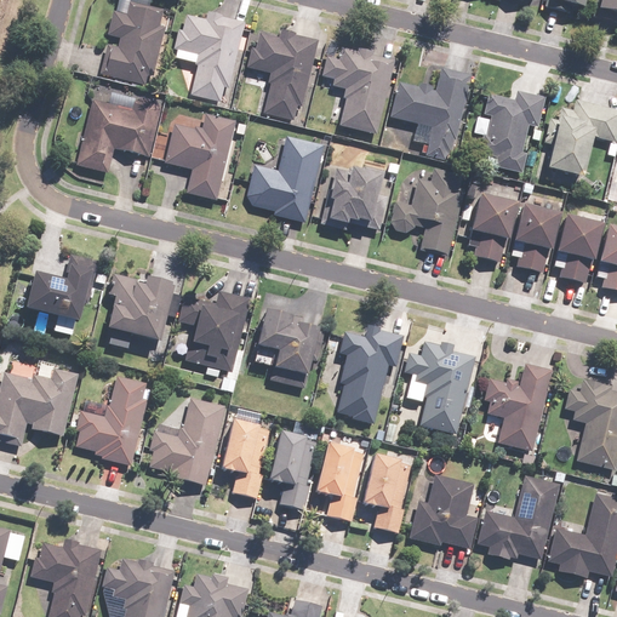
[(108,44),(101,73),(146,84),(148,74),(153,75),(165,26),(159,24),(164,9),(149,5),(150,0),(118,0),(116,10),(114,10),(108,34),(120,36),(118,46),(108,44)]
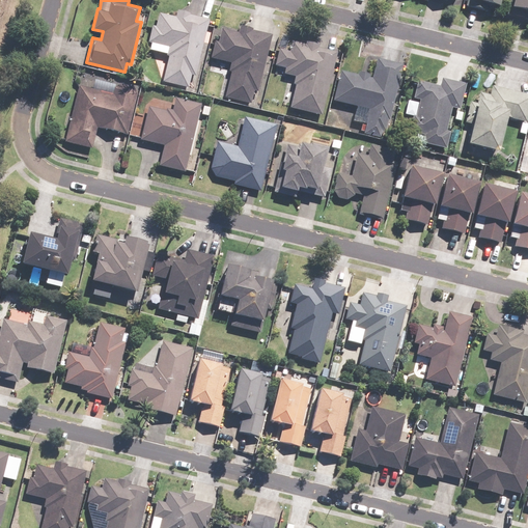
[(509,0),(507,14),(520,16),(521,11),(527,12),(527,0),(509,0)]
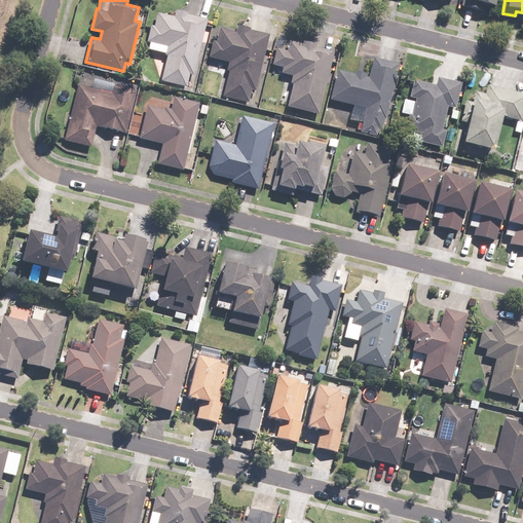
[(194,74),(208,17),(189,13),(189,11),(177,8),(175,14),(158,11),(155,24),(151,24),(148,40),(150,41),(148,47),(165,51),(165,53),(167,53),(161,79),(188,85),(190,73),(194,74)]
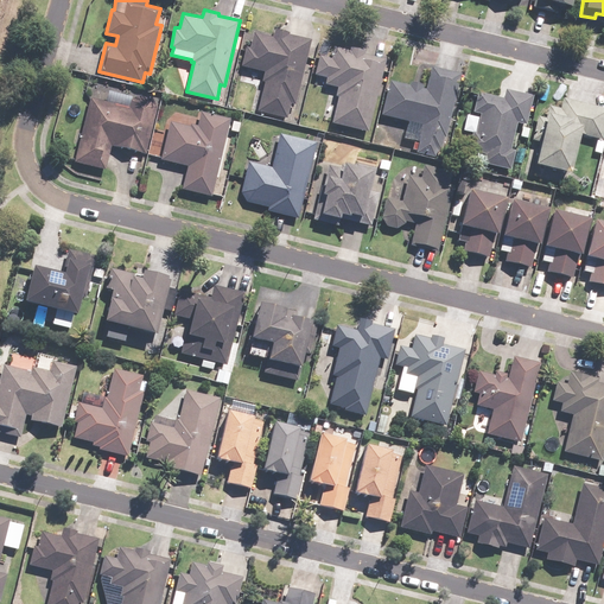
[(297,103),(311,38),(290,33),(290,31),(275,27),(274,36),(254,31),(250,46),(247,45),(242,65),(265,70),(262,80),(265,80),(258,109),(288,116),(292,102),(297,103)]
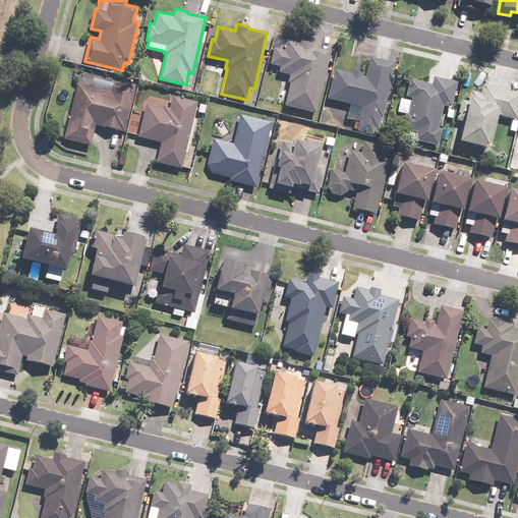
[(317,112),(331,49),(312,45),(313,42),(300,40),(300,42),(288,39),(285,50),(275,47),(271,63),(281,65),(279,71),(290,74),(289,81),(291,81),(286,105),(317,112)]
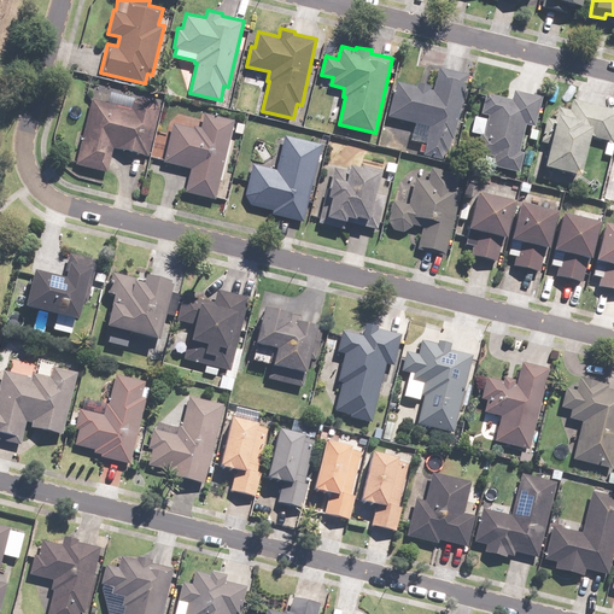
[(454,138),(469,72),(439,66),(434,89),(431,88),(432,85),(417,82),(417,85),(397,80),(389,116),(416,122),(411,139),(424,141),(421,150),(425,150),(424,153),(444,158),(445,151),(449,151),(452,138),(454,138)]
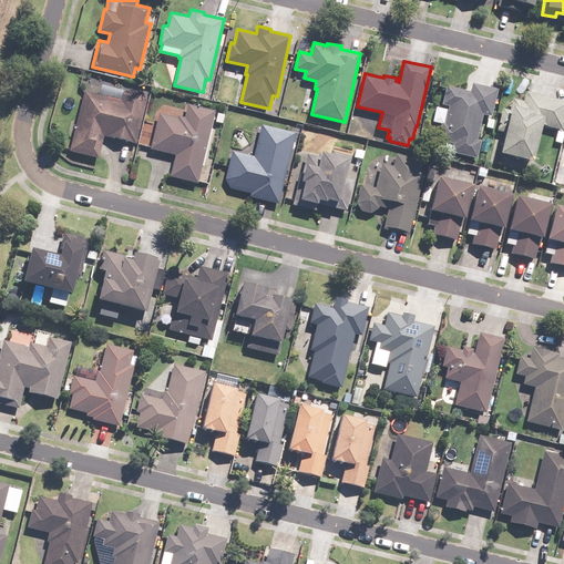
[(447,84),(442,103),(450,104),(445,122),(442,121),(438,139),(454,143),(452,151),(478,157),(482,139),(478,137),(480,131),(483,113),(492,115),(499,88),(472,81),(471,90),(447,84)]
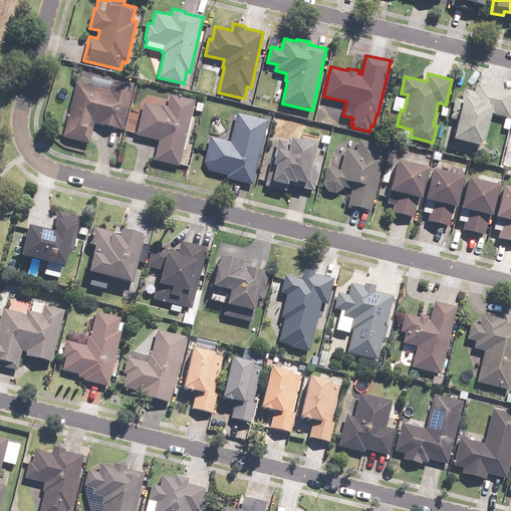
[(89,84),(76,81),(63,136),(89,143),(94,122),(123,130),(134,89),(129,82),(116,79),(110,83),(111,81),(92,76),(89,84)]
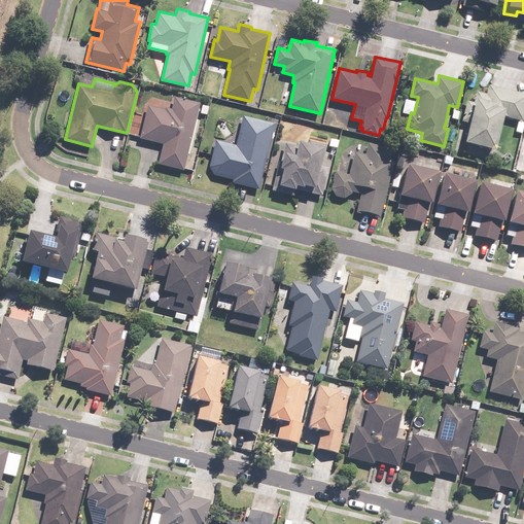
[(468,121),(463,143),(493,150),(502,114),(523,119),(523,92),(489,83),(487,93),(477,90),(474,101),(467,99),(462,119),(468,121)]
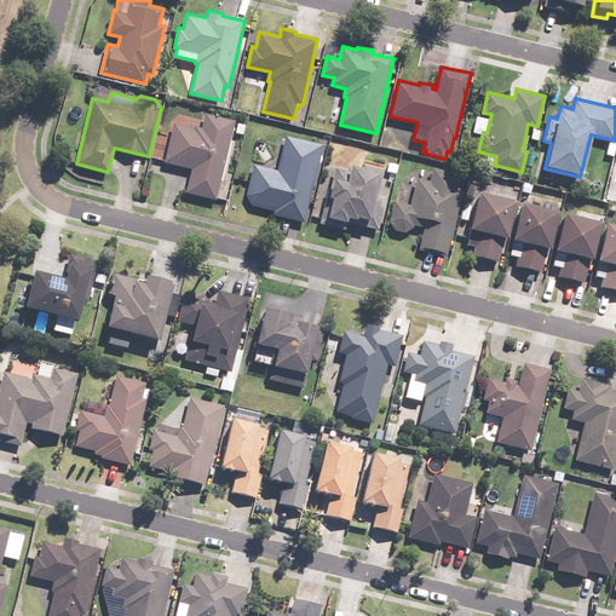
[(216,200),(236,120),(206,113),(202,126),(195,125),(194,127),(174,122),(165,161),(193,168),(186,193),(216,200)]
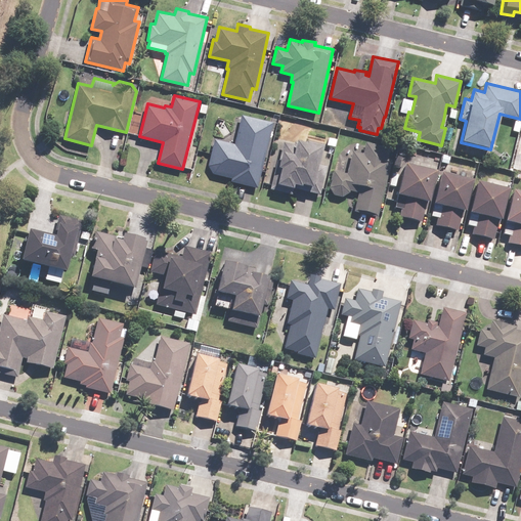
[(257,186),(273,122),(242,114),(234,143),(215,138),(209,164),(213,173),(232,177),(231,180),(257,186)]
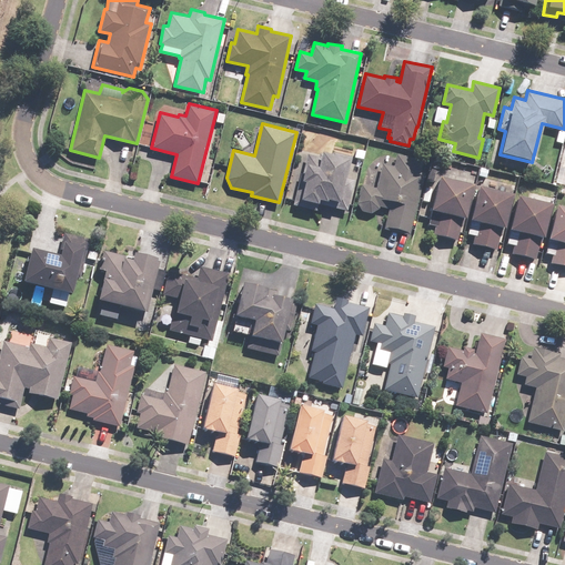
[(347,178),(352,155),(333,151),(332,155),(320,152),(319,155),(309,153),(305,165),(303,165),(294,204),(318,210),(319,203),(347,210),(355,179),(347,178)]
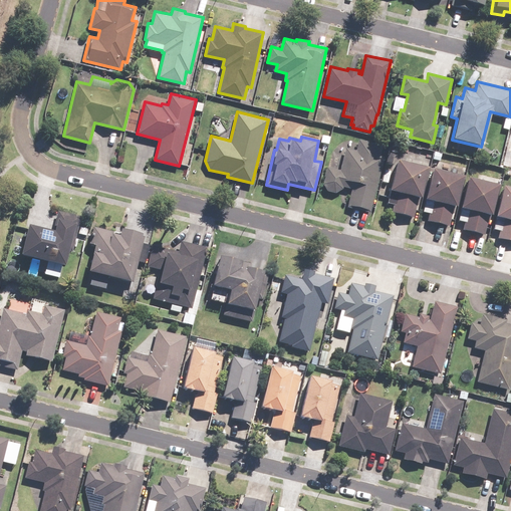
[(356,149),(346,147),(341,169),(327,166),(323,183),(327,190),(335,192),(343,188),(343,186),(352,188),(347,206),(370,212),(385,156),(380,155),(382,145),(359,139),(356,149)]
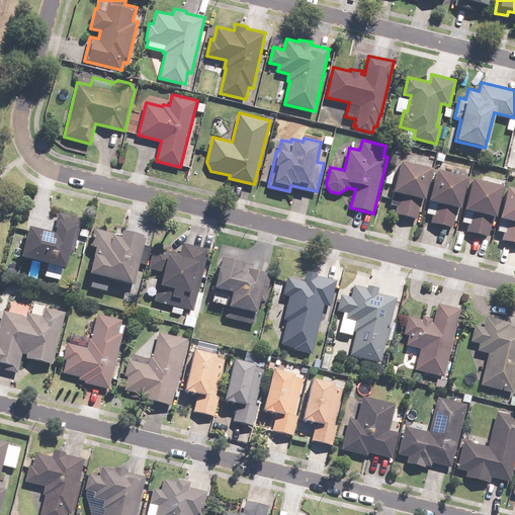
[(430,170),(399,162),(392,192),(393,193),(391,203),(397,205),(396,212),(418,219),(430,170)]
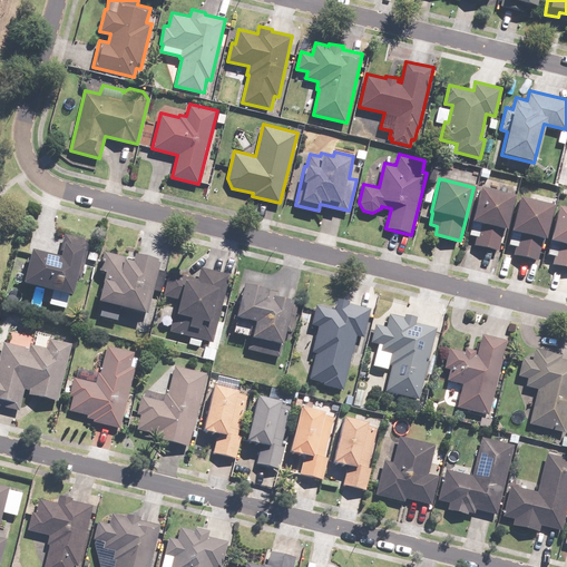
[(512,196),(478,188),(469,222),(471,223),(469,234),(476,235),(473,244),(499,250),(512,196)]
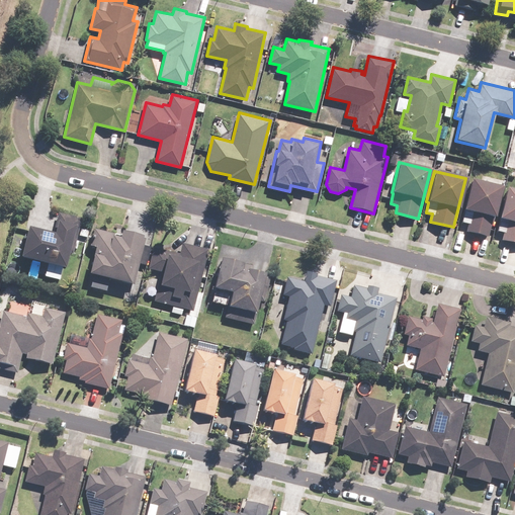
[(501,187),(470,179),(462,210),(464,210),(462,221),(468,223),(466,231),(489,236),(501,187)]
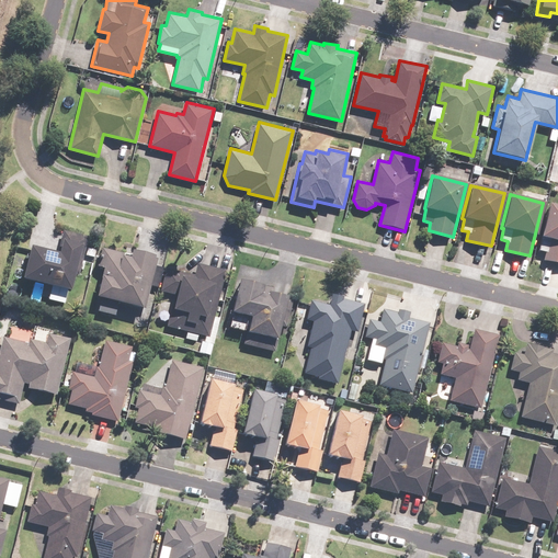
[(557,205),(548,204),(539,237),(542,238),(538,249),(546,250),(544,259),(557,261),(557,205)]
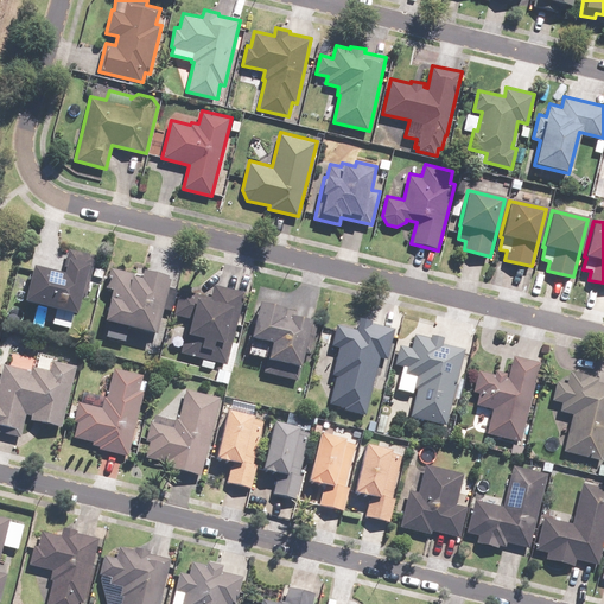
[(23,302),(75,315),(80,296),(86,297),(96,255),(69,249),(63,272),(56,271),(55,272),(31,266),(23,302)]
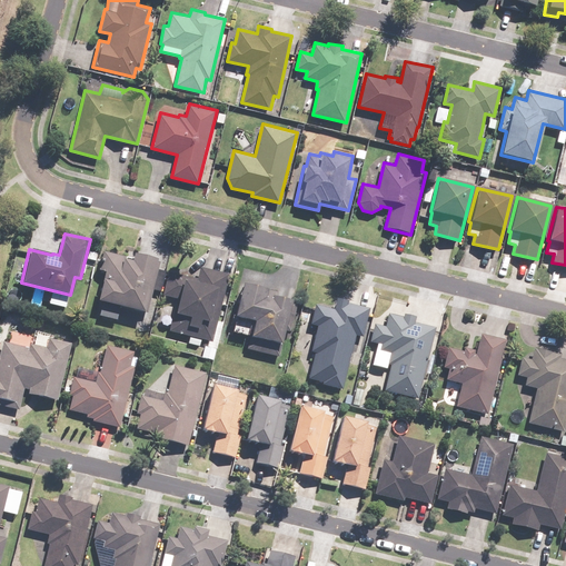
[(158,268),(160,261),(131,255),(131,257),(103,251),(99,268),(103,269),(96,301),(102,303),(99,315),(117,319),(120,307),(142,313),(142,310),(148,311),(154,288),(161,290),(166,270),(158,268)]
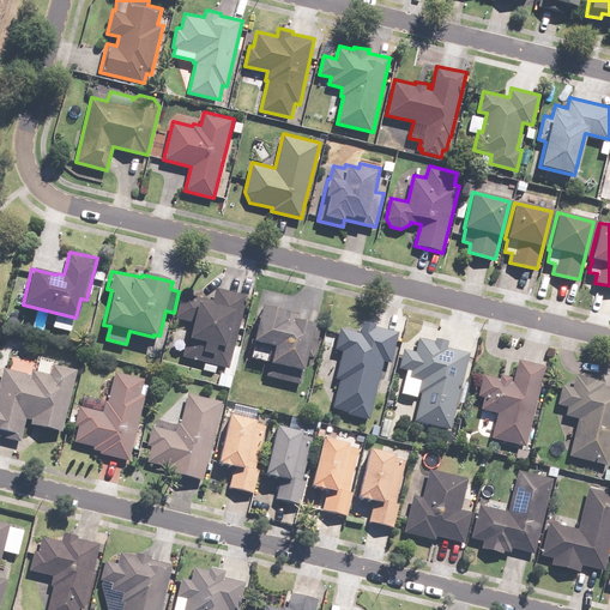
[(235,344),(247,294),(216,287),(212,300),(182,293),(176,316),(192,320),(183,356),(225,367),(224,372),(222,372),(219,384),(231,386),(241,345),(235,344)]
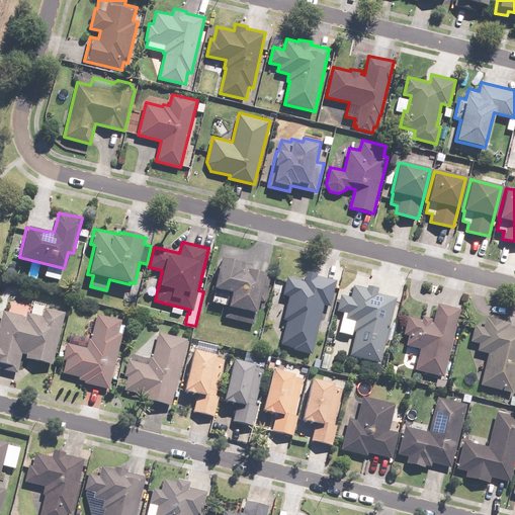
[(251,267),(220,259),(211,288),(232,294),(226,316),(255,324),(261,299),(265,301),(271,274),(264,272),(263,274),(250,271),(251,267)]
